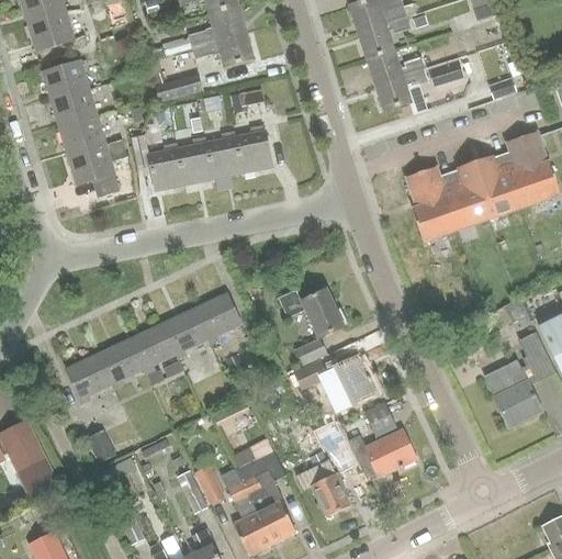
[(65,10),(63,0),(21,0),(27,22),(65,10)]
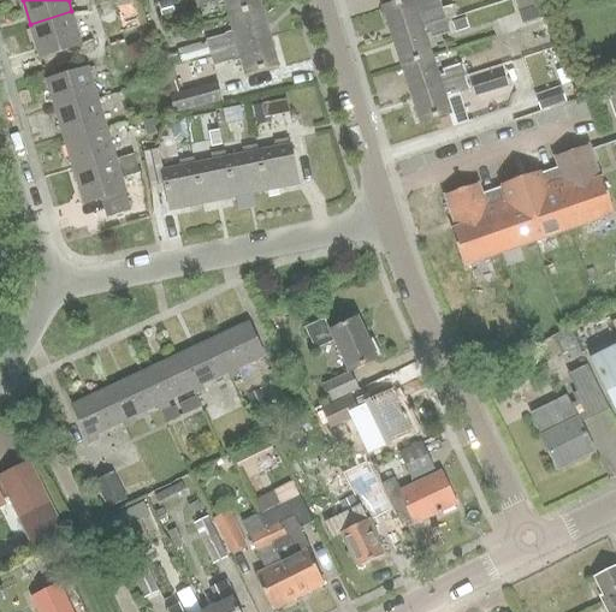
[(158,0),(161,13),(175,10),(172,0),(158,0)]
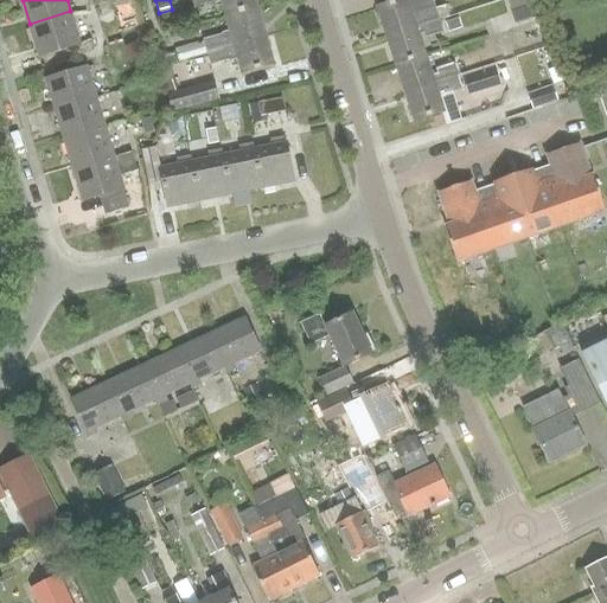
[(259,5),(256,0),(193,0),(195,4),(208,0),(222,0),(225,14),(259,5)]
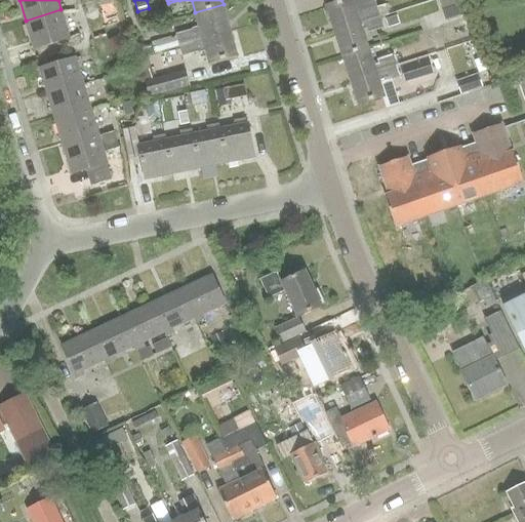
[(378,13),(374,0),(338,0),(326,4),(334,30),(378,13)]
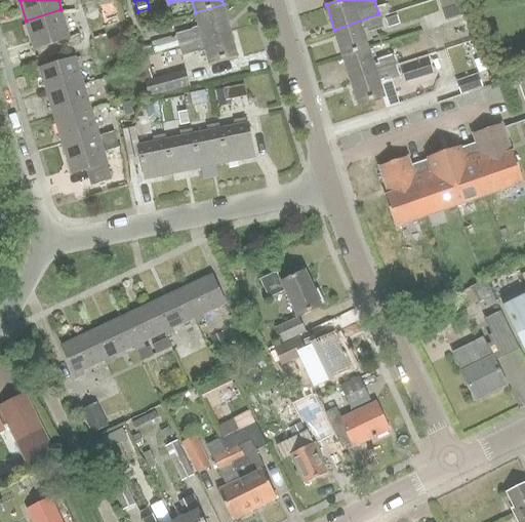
[(462,13),(458,0),(439,0),(445,18),(462,13)]
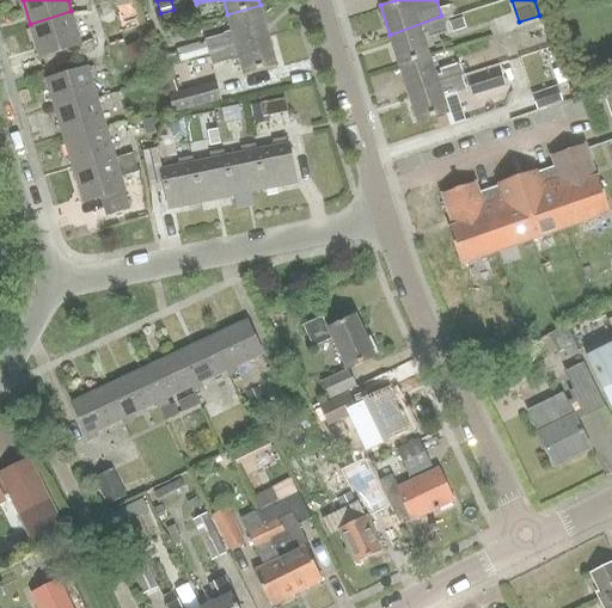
[(181,59),(209,50),(269,35),(261,5),(227,14),(232,31),(206,38),(206,40),(191,44),(191,43),(177,47),(181,59)]
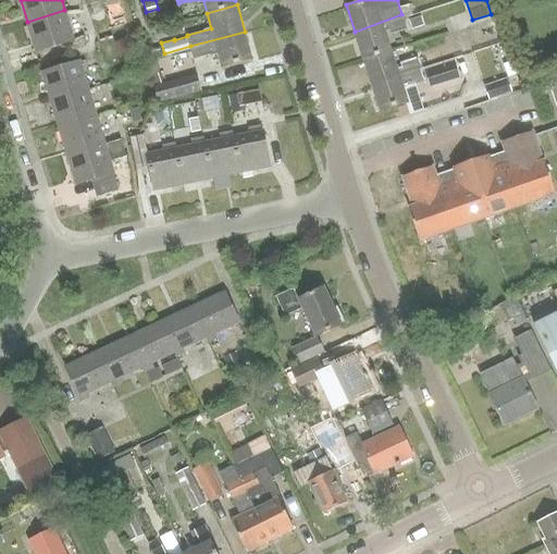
[(36,50),(74,38),(64,10),(27,22),(36,50)]
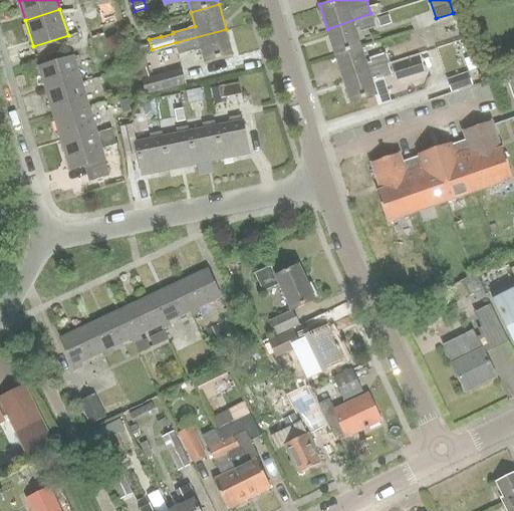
[(327,29),(335,53),(359,45),(353,26),(359,24),(360,28),(374,24),(370,13),(327,29)]
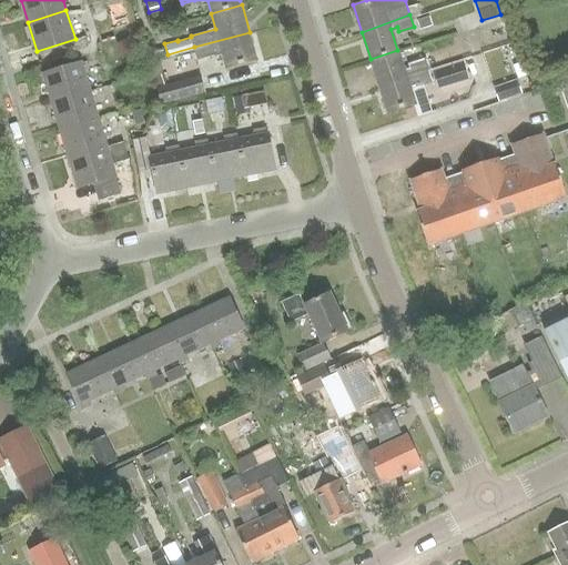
[(479,21),(485,42),(510,36),(506,14),(479,21)]
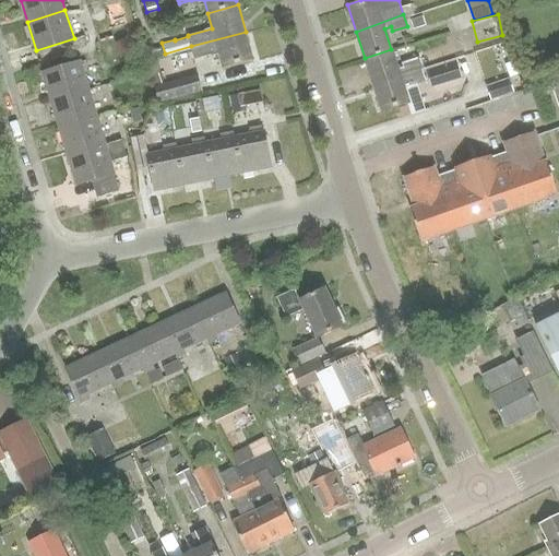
[(252,58),(246,32),(191,46),(194,57),(217,50),(222,67),(252,58)]
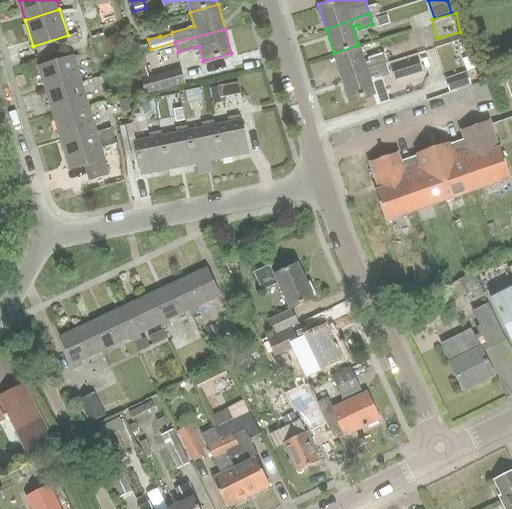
[(107,44),(112,42),(115,49),(121,46),(116,32),(104,37),(107,44)]
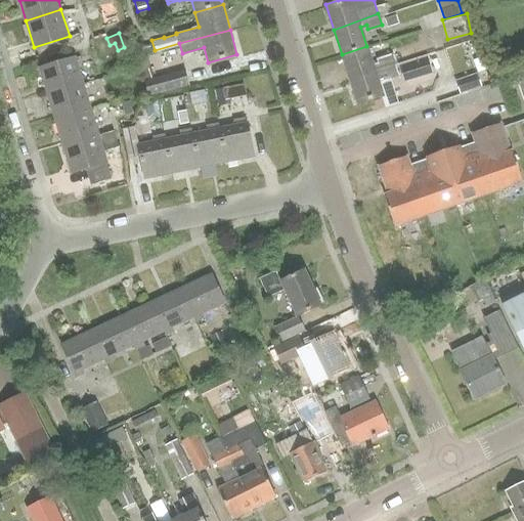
[(377,57),(378,61),(373,62),(366,46),(342,54),(350,78),(394,62),(391,52),(377,57)]
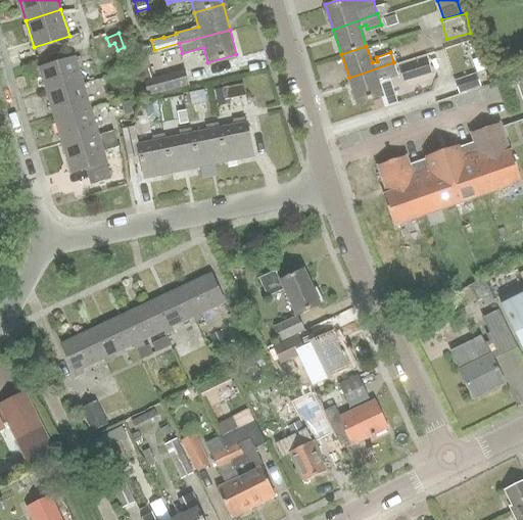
[(426,53),(397,62),(402,78),(431,68),(426,53)]
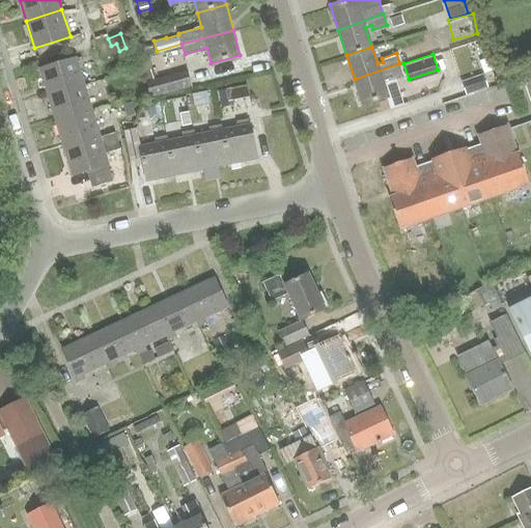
[(39,67),(48,93),(84,82),(76,56),(39,67)]
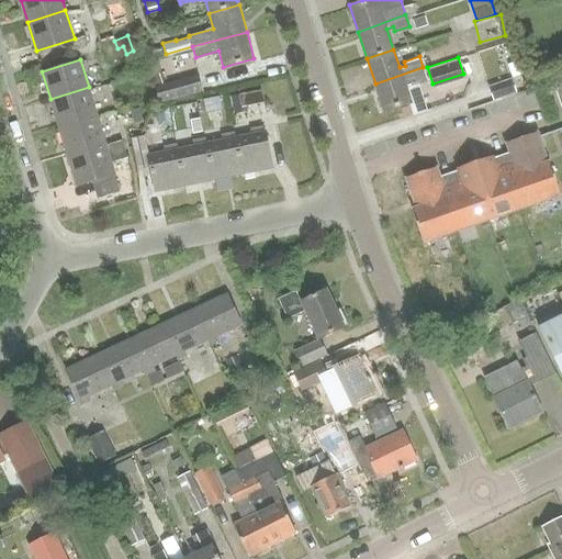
[(427,78),(423,67),(375,84),(383,110),(411,101),(414,112),(426,108),(417,81),(427,78)]
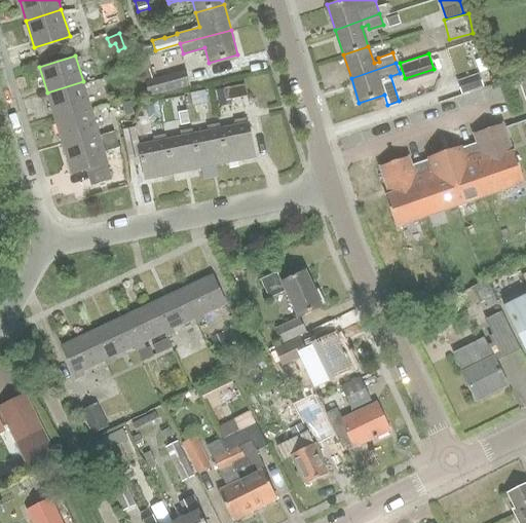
[(190,83),(186,68),(145,79),(150,96),(190,83)]
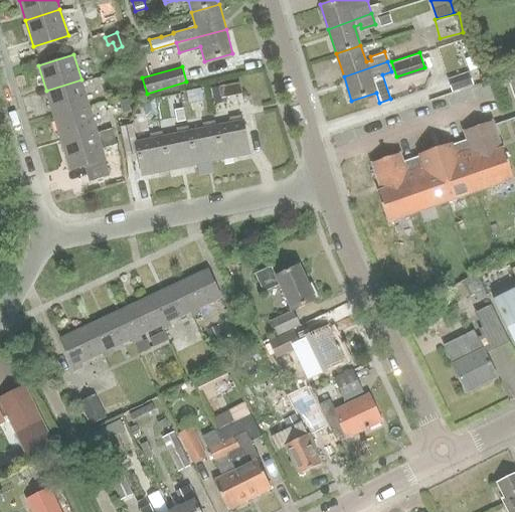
[(514,67),(506,71),(514,98),(514,67)]
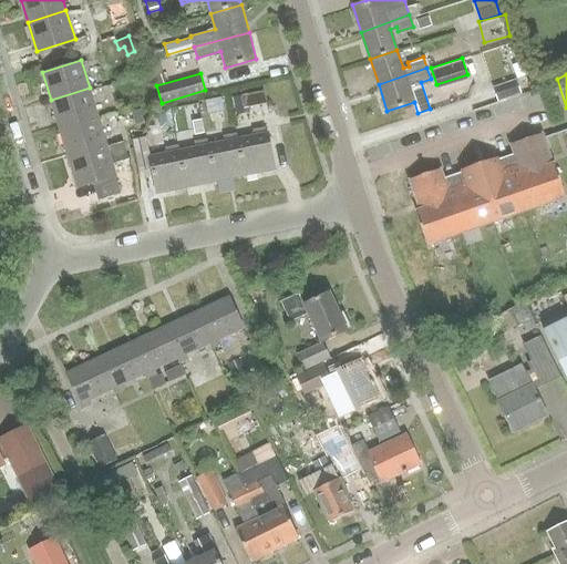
[(522,91),(516,77),(493,85),(497,100),(522,91)]
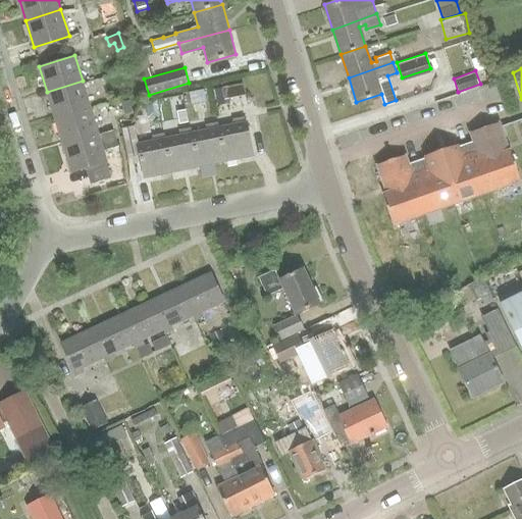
[(91,107),(83,81),(47,92),(55,118),(91,107)]
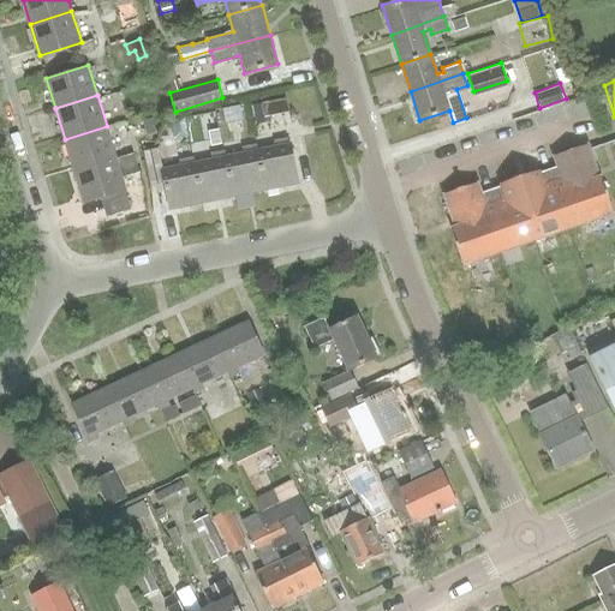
[(252,102),(255,115),(270,113),(268,100),(252,102)]
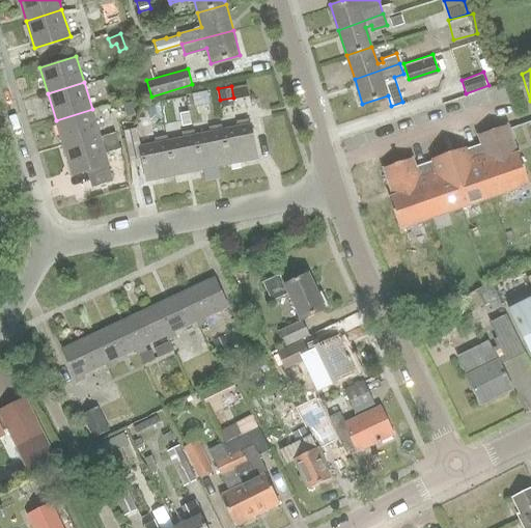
[(207,87),(192,91),(195,103),(210,100),(207,87)]
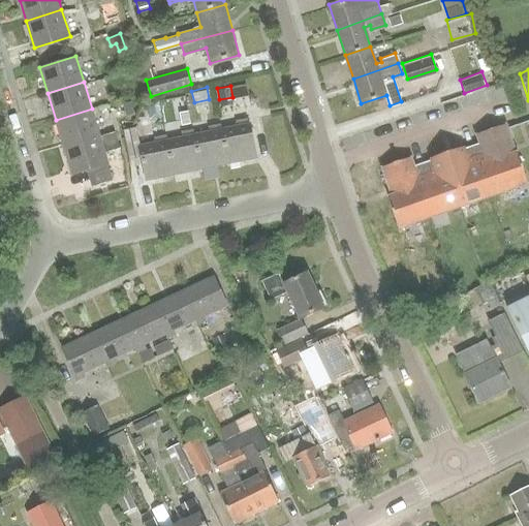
[(179,111),(187,110),(184,95),(172,97),(175,112),(179,111)]
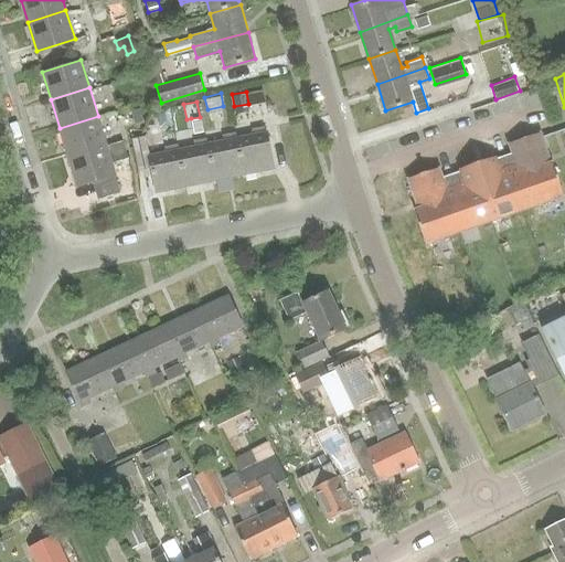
[(139,107),(131,109),(135,123),(144,119),(139,107)]
